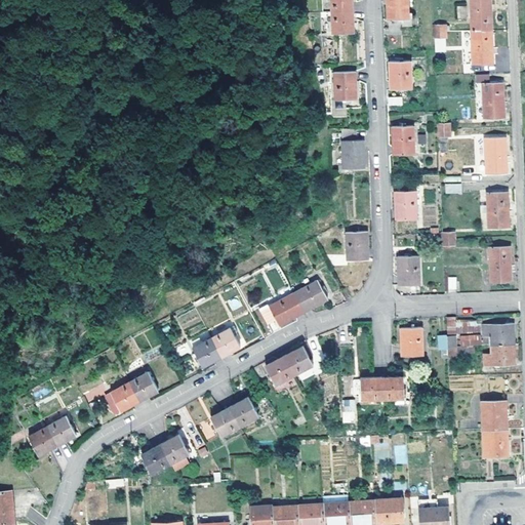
[(330,0),(331,11),(332,33),(354,33),(354,24),(353,10),(352,0),(330,0)]
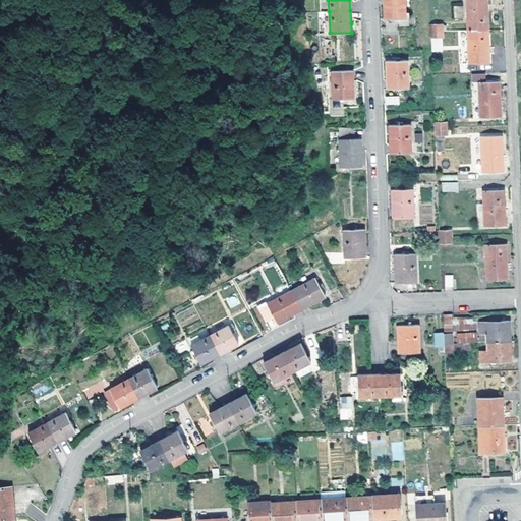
[(384,0),(384,7),(385,19),(400,18),(406,18),(404,0),(384,0)]
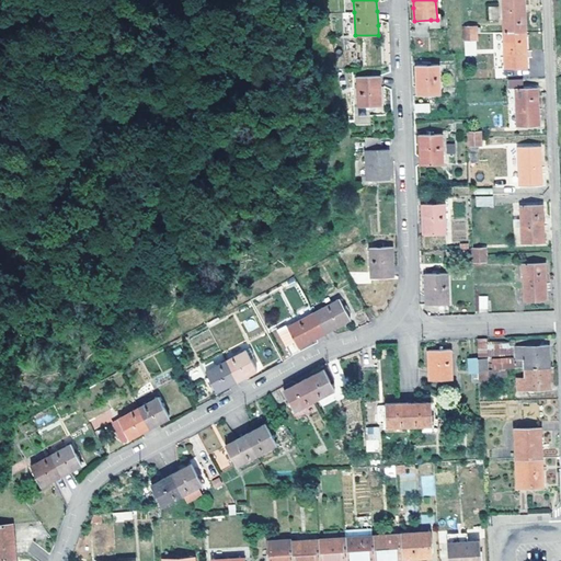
[(502,0),(503,32),(505,67),(527,66),(525,31),(523,0),(502,0)]
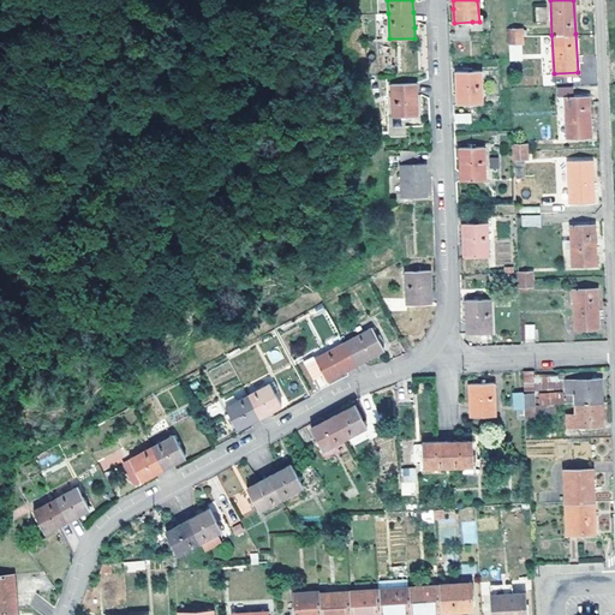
[(536,7),(536,22),(545,22),(545,7),(536,7)]
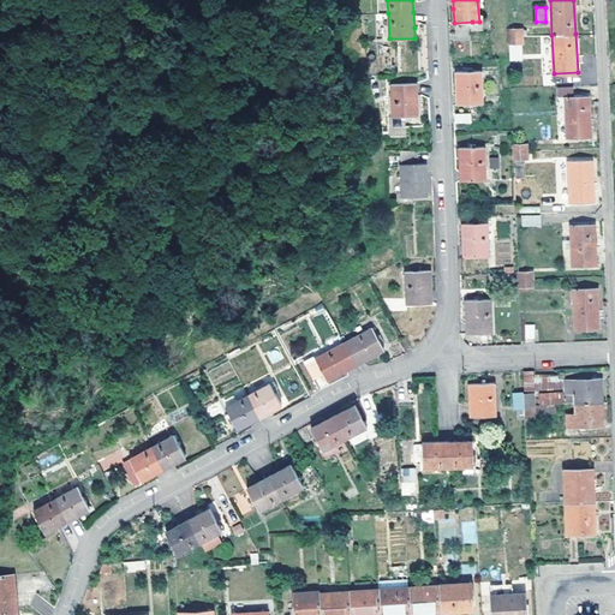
[(457,72),(457,103),(483,102),(482,71),(457,72)]
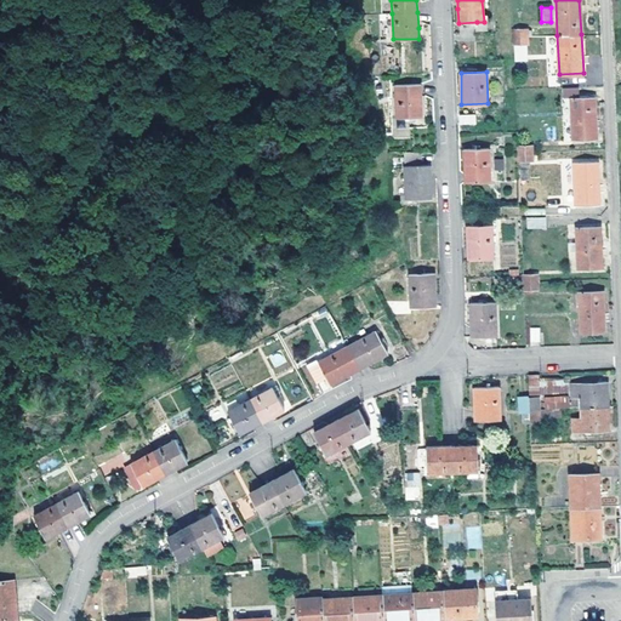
[(422,117),(420,84),(396,84),(397,118),(422,117)]
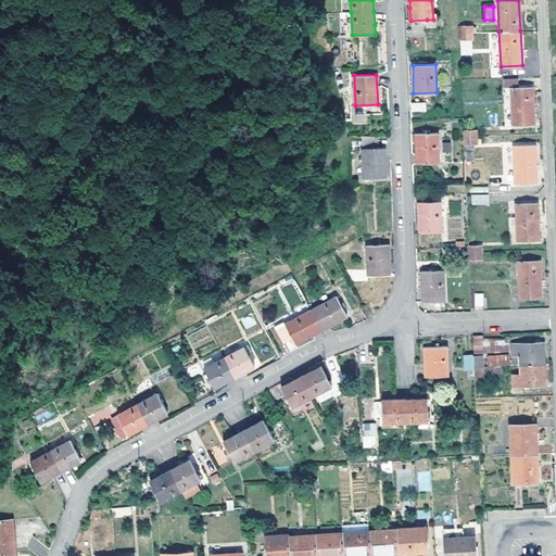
[(518,87),(518,77),(504,77),(504,88),(512,88),(518,87)]
